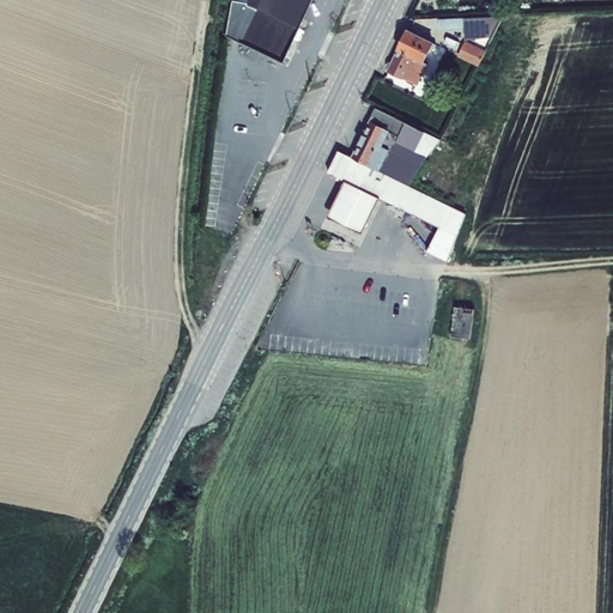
[(234,0),(247,2),(246,4),(256,8),(241,42),(281,62),(310,0),(234,0)]
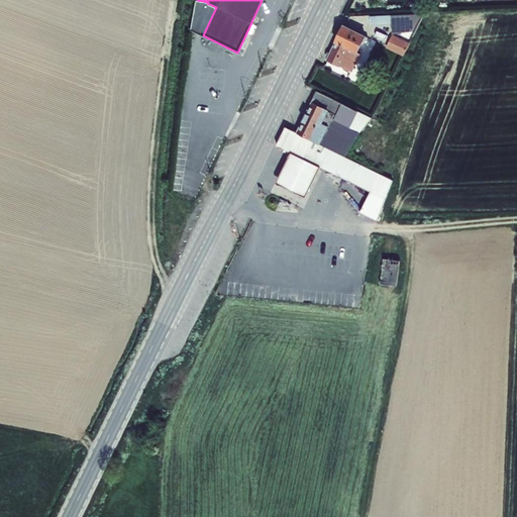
[(421,14),(371,17),(371,26),(392,25),(393,34),(413,31),(421,14)]
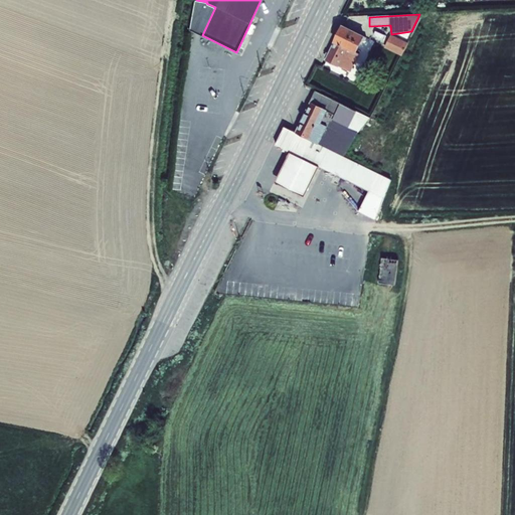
[(334,43),(348,50),(356,54),(364,36),(342,26),(334,43)]
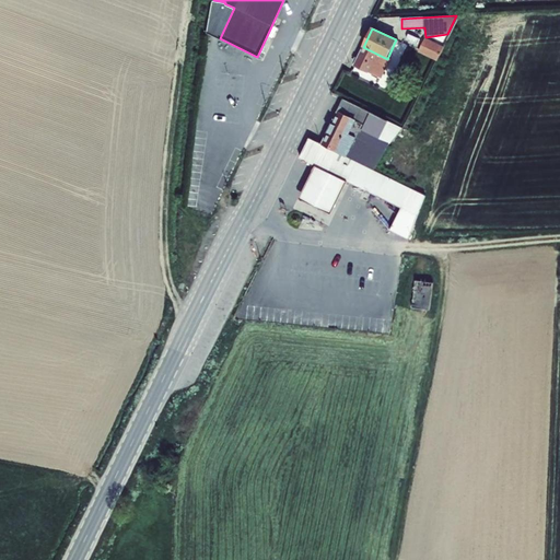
[(424,38),(417,53),(436,62),(444,47),(424,38)]
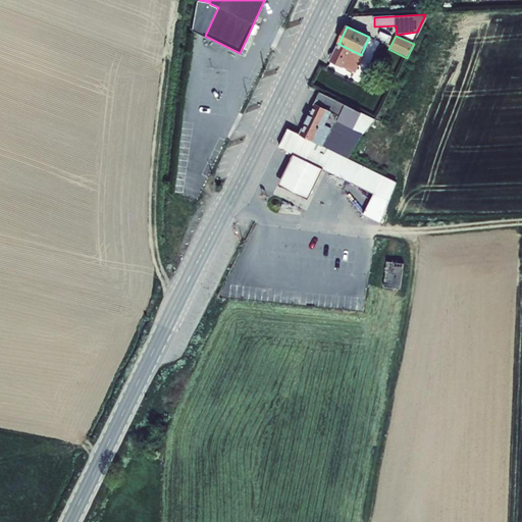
[(338,44),(330,61),(344,67),(348,69),(356,73),(364,56),(361,55),(353,51),(338,44)]
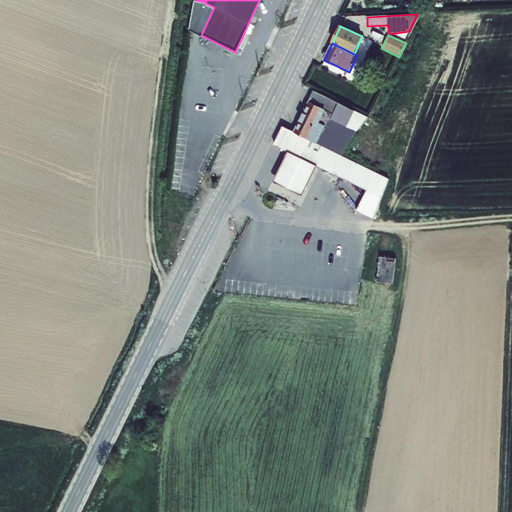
[(295,132),(324,147),(333,128),(341,132),(344,127),(357,131),(369,117),(315,90),(294,132),(295,132)]
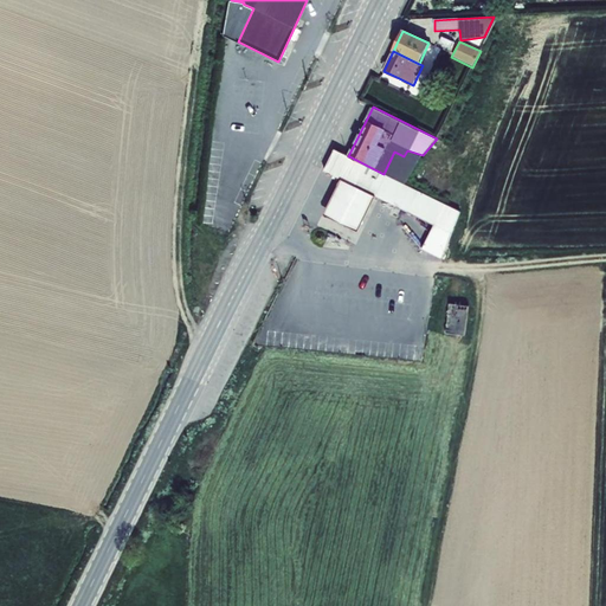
[(349,156),(348,156),(334,150),(324,172),(341,180),(375,197),(434,225),(432,232),(450,242),(462,212),(384,174),(349,156)]
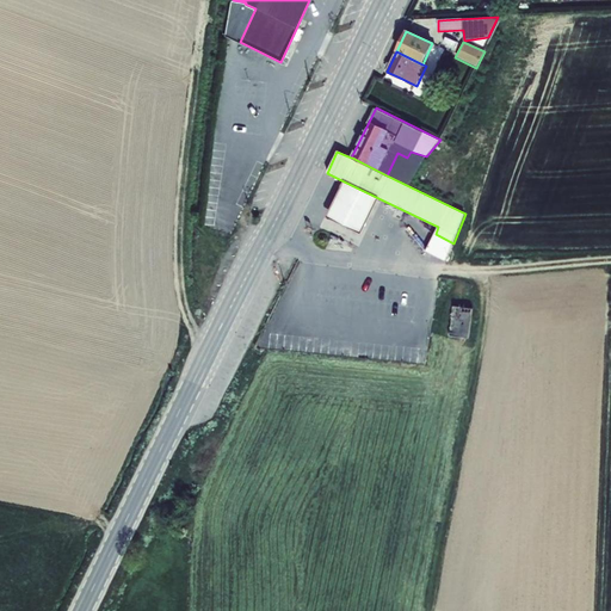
[(378,198),(344,181),(327,214),(362,232),(378,198)]
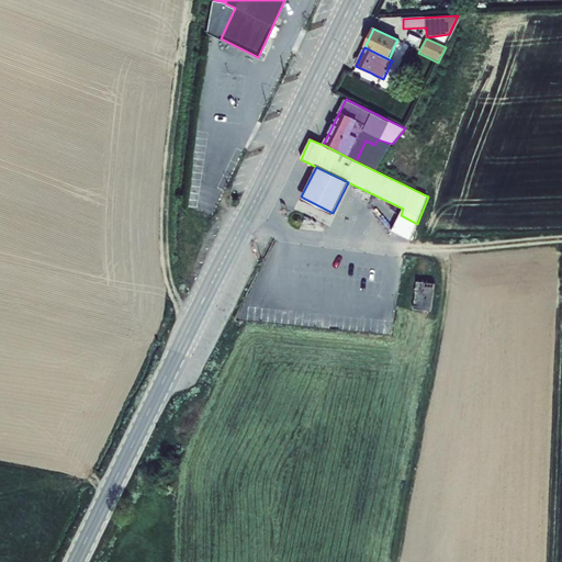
[(408,287),(406,307),(430,311),(435,284),(411,281),(409,287),(408,287)]
